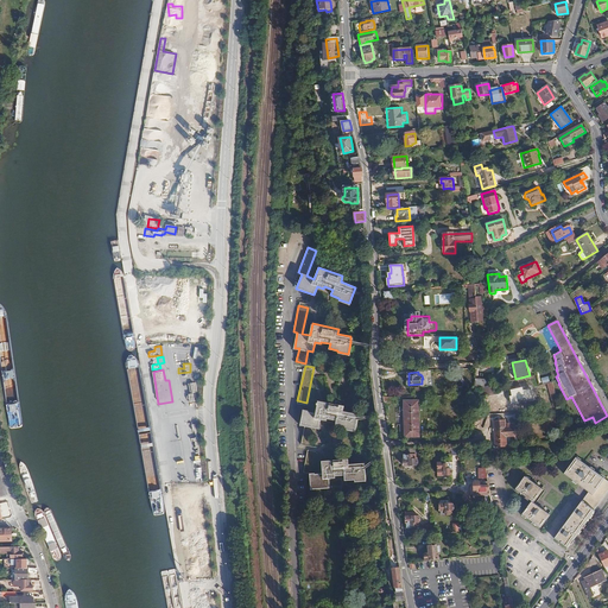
[(188,384),(189,403),(196,401),(195,393),(197,393),(197,382),(188,384)]
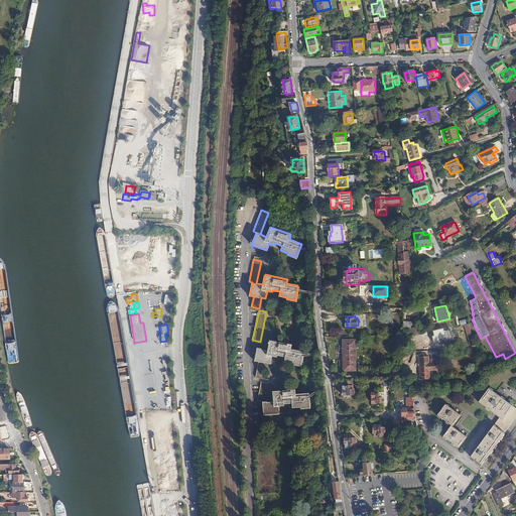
[(470,346),(475,345),(474,343),(469,325),(464,326),(470,346)]
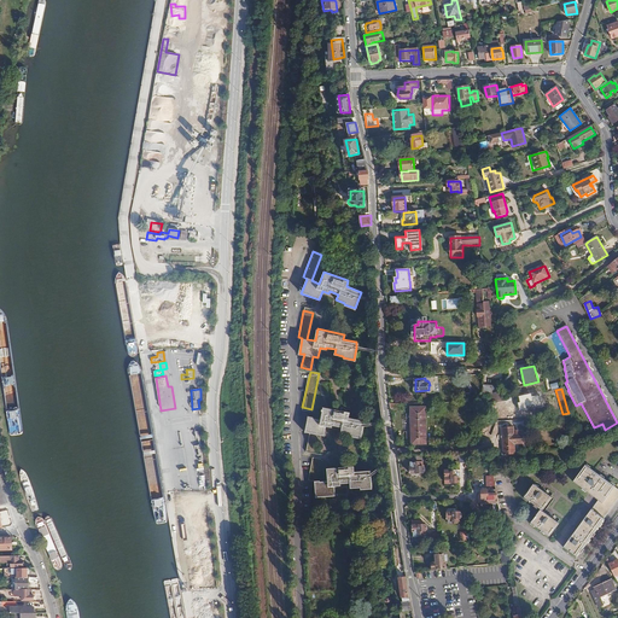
[(350,410),(324,406),(321,418),(314,417),(313,415),(309,414),(305,430),(310,431),(305,449),(314,452),(319,432),(324,433),(326,425),(332,426),(332,424),(342,426),(340,431),(350,433),(349,435),(360,437),(363,425),(363,420),(349,417),(350,410)]
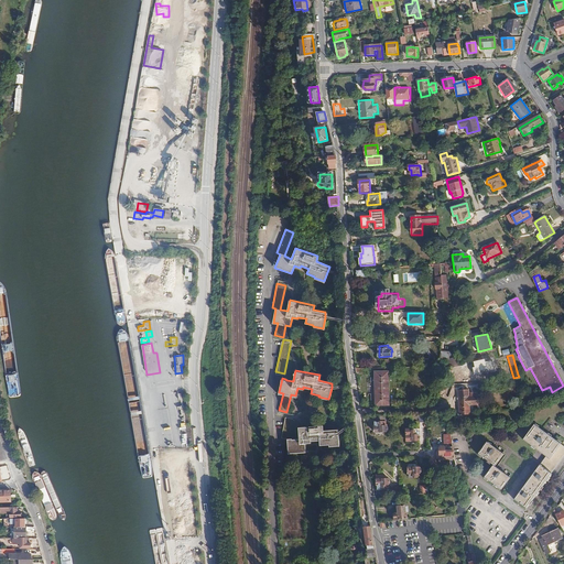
[(376,404),(389,404),(389,371),(376,371),(376,404)]
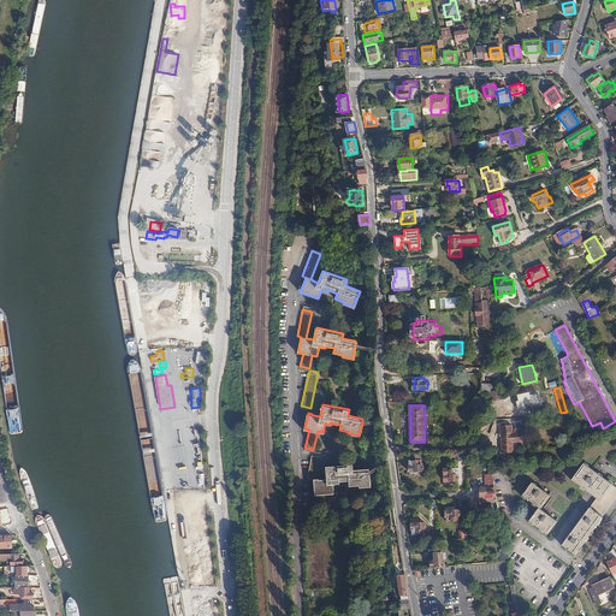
[(511,426),(501,426),(502,452),(513,452),(513,443),(522,442),(521,433),(513,433),(511,426)]
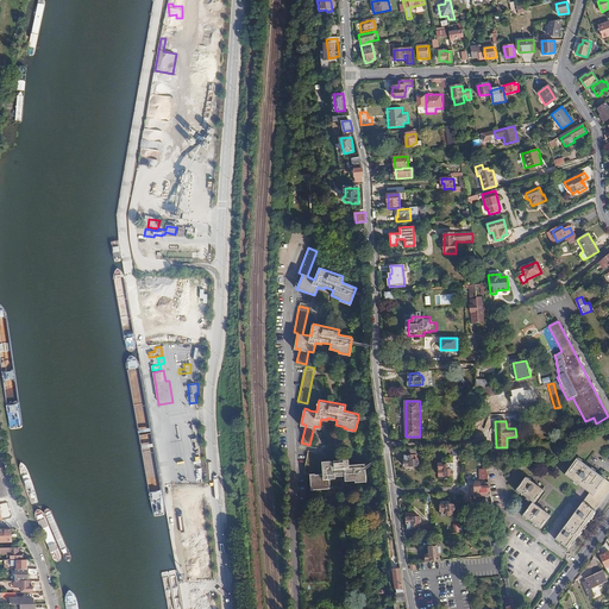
[(179,426),(168,427),(170,440),(180,439),(179,426)]
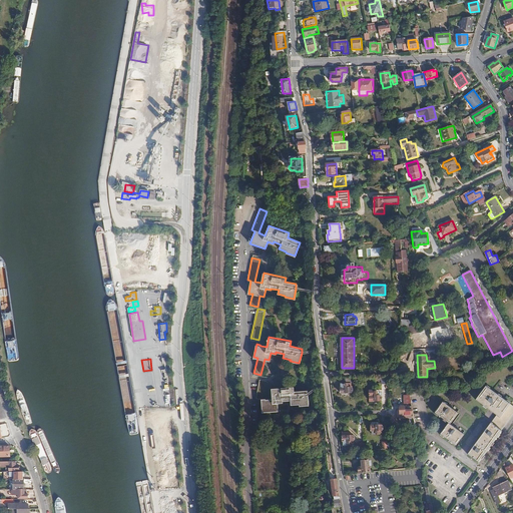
[(146,389),(153,388),(152,372),(144,373),(146,389)]
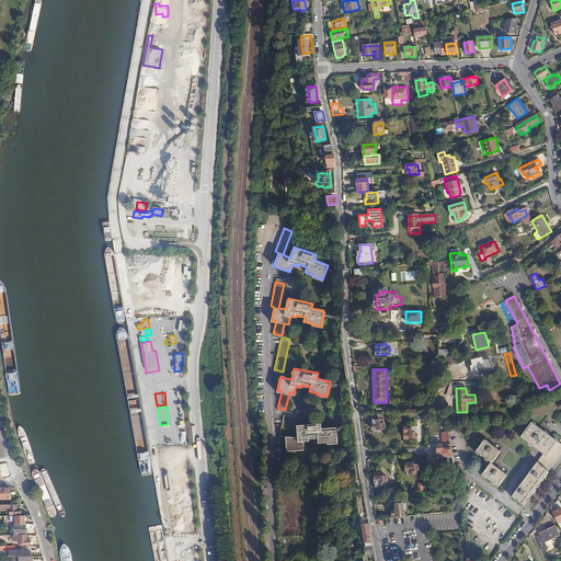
[(281,432),(288,432),(292,415),(284,413),(281,432)]
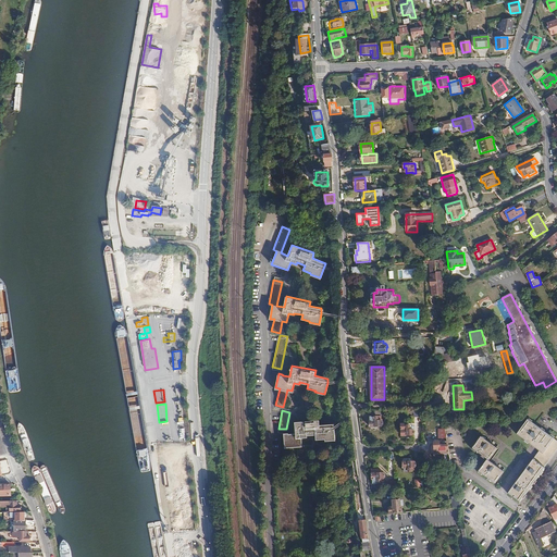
[(381,411),(370,411),(370,420),(370,426),(381,426),(383,424),(383,421),(381,420),(381,411)]
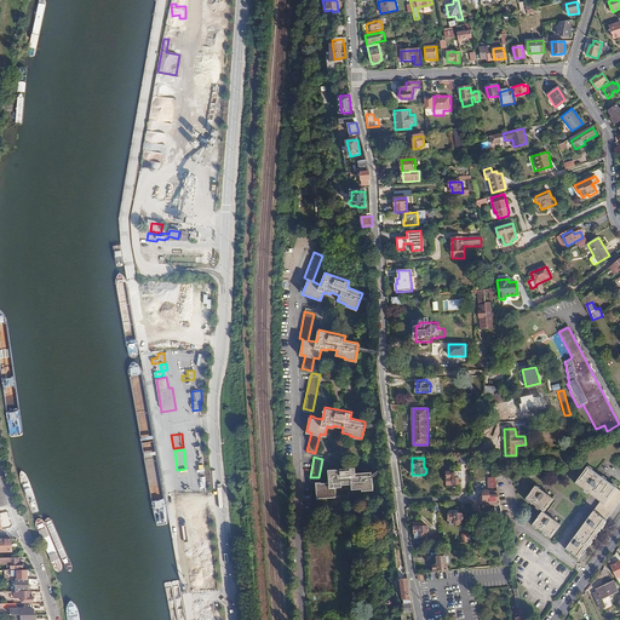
[(600,529),(619,500),(619,491),(587,466),(575,484),(598,503),(564,549),(578,558),(600,529)]
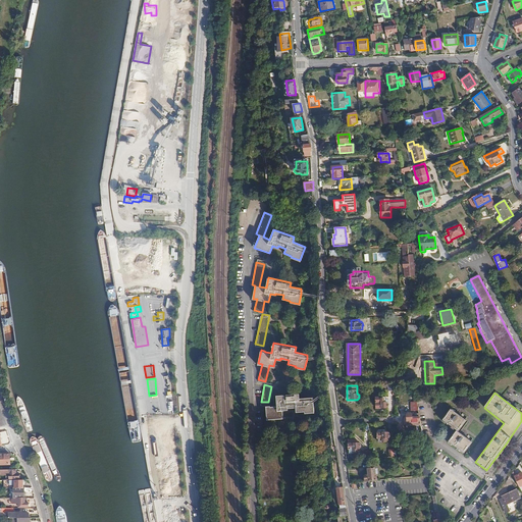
[(299,394),(277,396),(277,406),(271,407),(271,406),(267,407),(268,420),(284,418),(283,411),(289,410),(289,408),(297,408),(298,412),(305,411),(305,412),(314,411),(313,404),(312,397),(299,398),(299,394)]
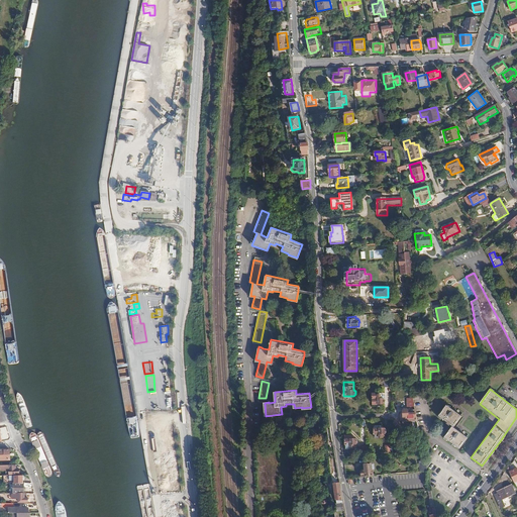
[(372,393),(372,404),(383,404),(385,402),(385,400),(383,399),(383,397),(382,396),(380,396),(380,395),(377,395),(377,393),(372,393)]
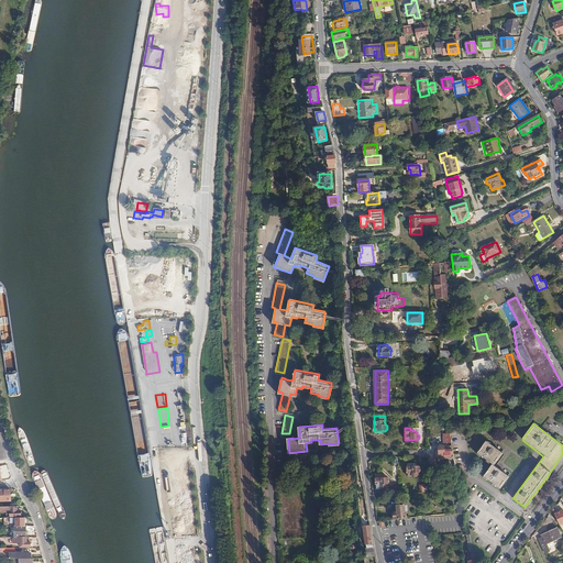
[(495,466),(503,454),(487,442),(477,454),(493,465),(484,477),(500,489),(509,477),(495,466)]
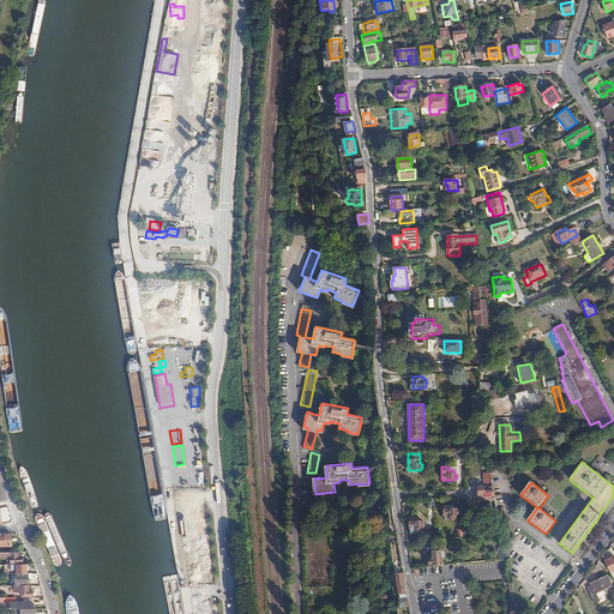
[(489,506),(497,506),(493,489),(489,489),(489,488),(488,488),(486,488),(485,488),(482,486),(480,486),(479,488),(479,500),(489,500),(489,506)]
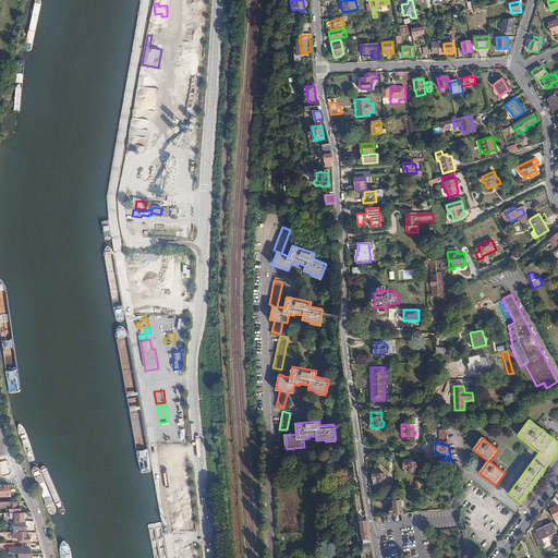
[(415,463),(403,463),(403,468),(409,469),(409,473),(412,473),(412,471),(414,471),(415,470),(415,469),(416,466),(416,464),(415,463)]
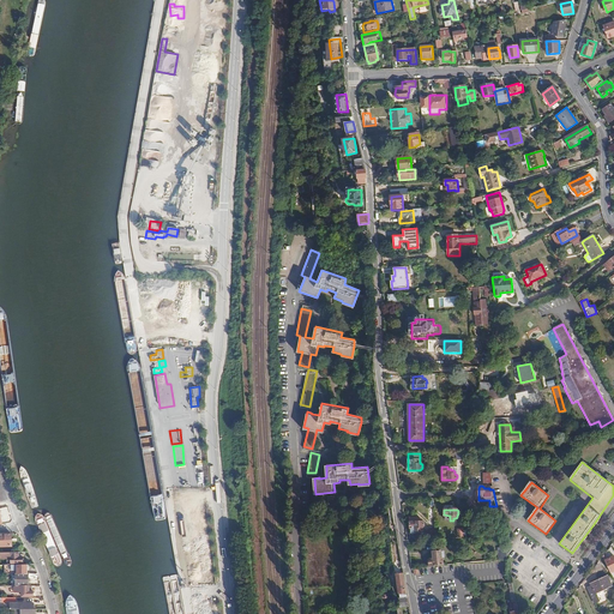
[(410,528),(411,528),(411,533),(420,533),(420,530),(422,530),(423,529),(423,528),(426,525),(425,522),(422,521),(410,522),(410,528)]
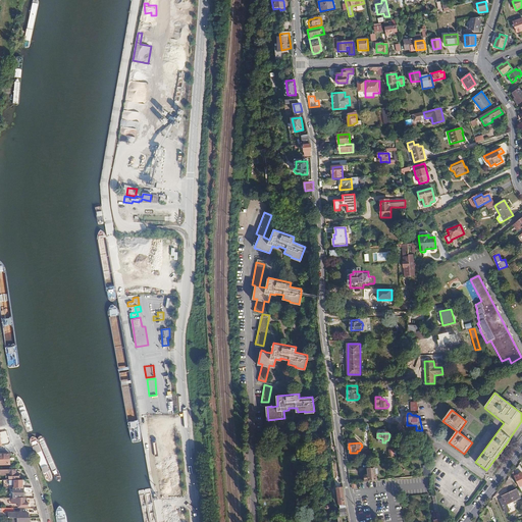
[(358,455),(358,459),(369,458),(369,450),(364,451),(364,455),(358,455)]
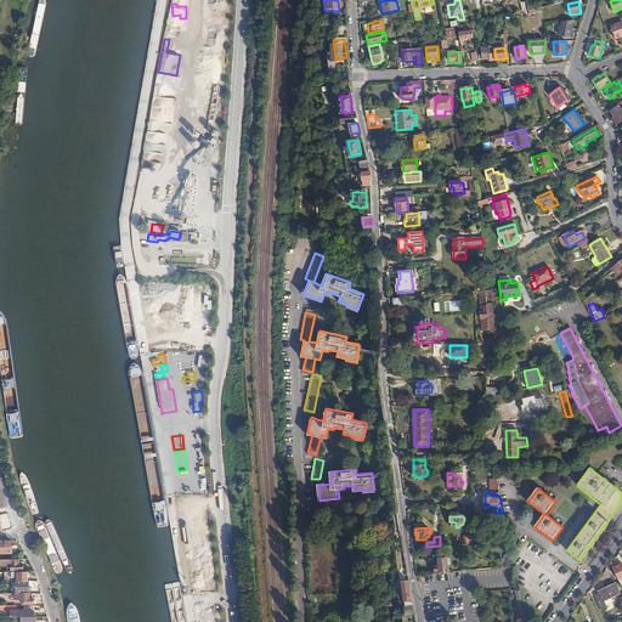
[(4,541),(4,553),(13,553),(12,541),(4,541)]
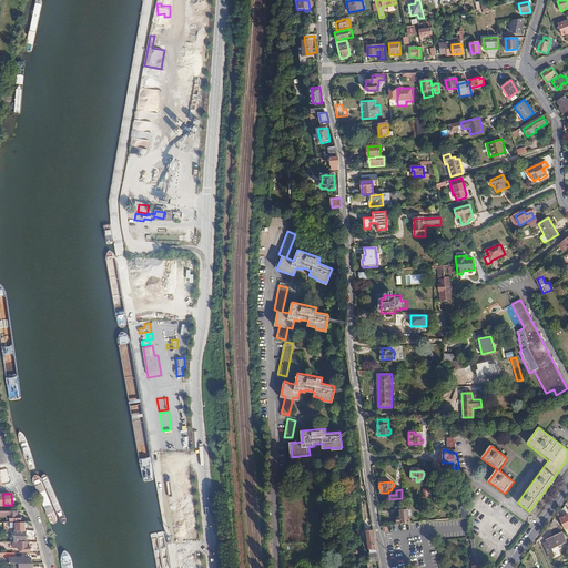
[(396,518),(396,524),(409,523),(409,517),(408,517),(408,509),(401,510),(402,518),(396,518)]
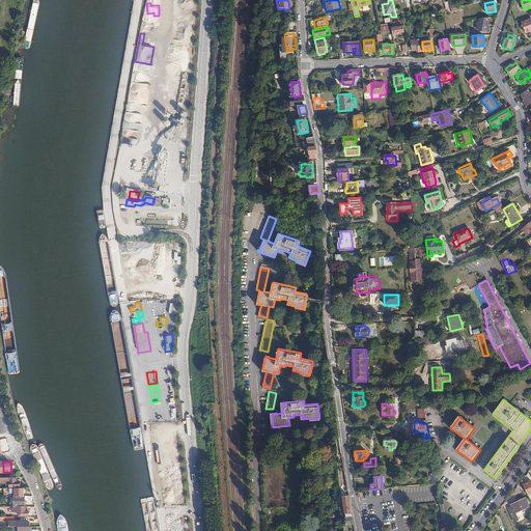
[(10,478),(10,486),(21,486),(20,479),(17,479),(17,478),(10,478)]
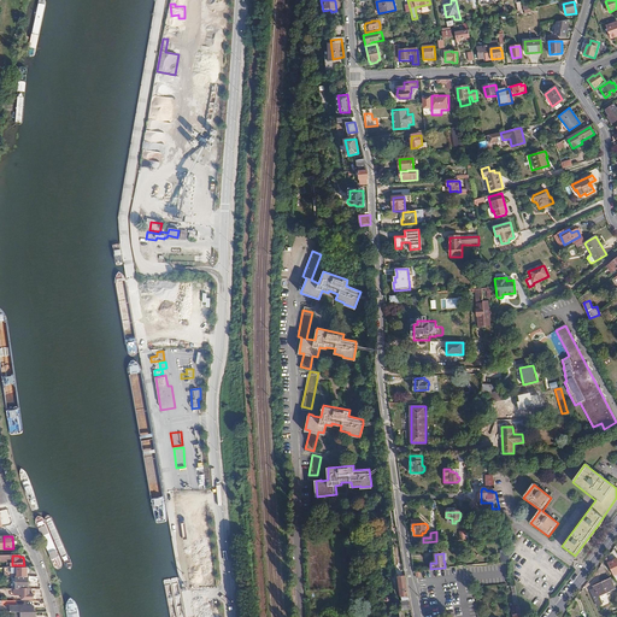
[(18,582),(18,588),(23,588),(31,588),(29,576),(18,576),(18,580),(16,580),(16,582),(18,582)]
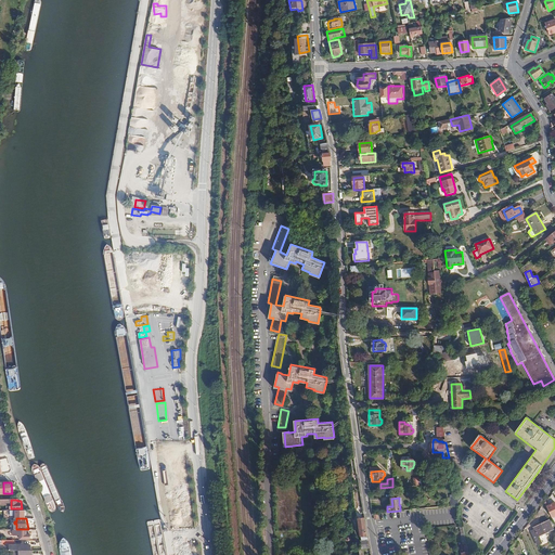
[(362,544),(369,543),(364,518),(358,519),(362,541),(362,544)]
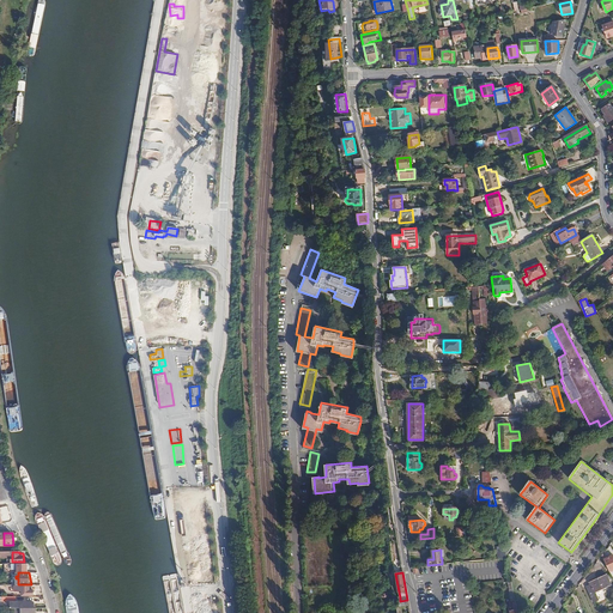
[(611,586),(606,575),(589,583),(594,594),(611,586)]
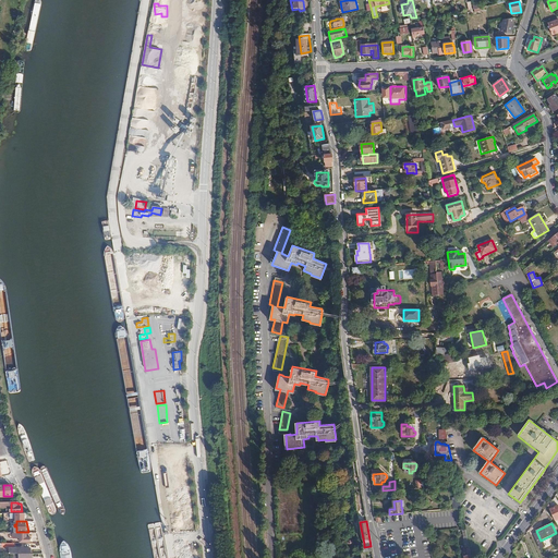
[(21,532),(21,542),(32,542),(32,537),(29,537),(29,532),(28,532),(21,532)]
